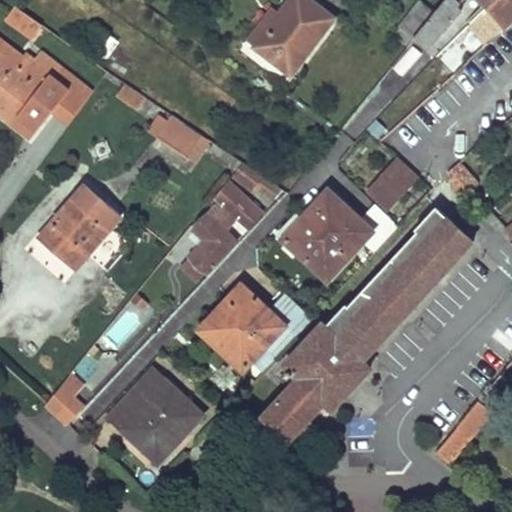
[(290,74),(332,19),(307,0),(289,0),(279,13),(275,19),(275,24),(272,30),(261,23),(247,41),(290,74)]
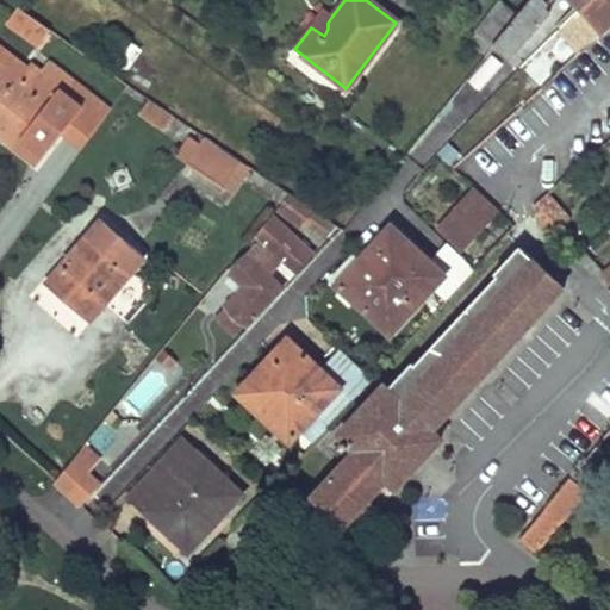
[(412,0),(381,0),(381,1),(400,17),(412,0)]
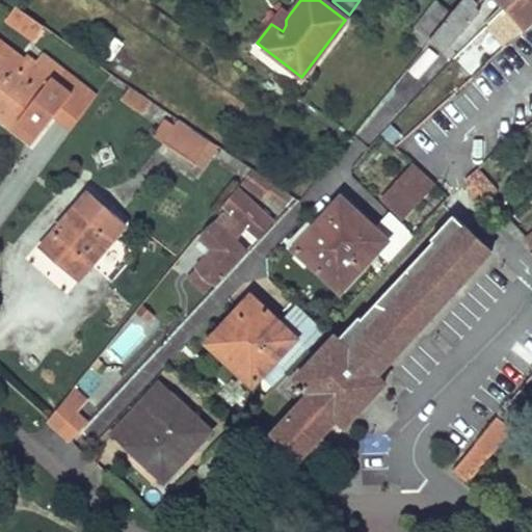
[(474,8),(464,0),(463,0),(452,15),(430,41),(444,52),(477,11),(474,8)]
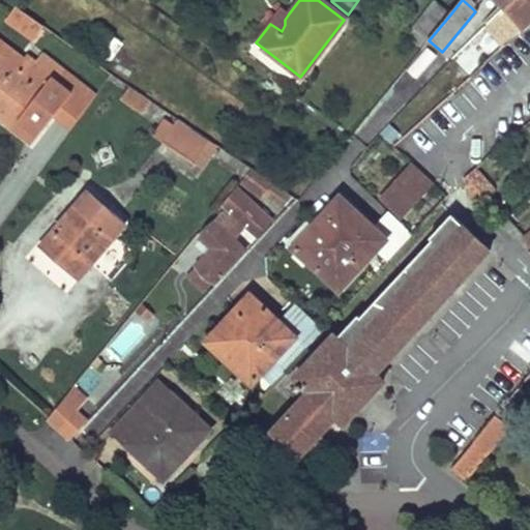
[(529,23),(529,0),(513,0),(506,7),(508,9),(493,23),(508,40),(529,23)]
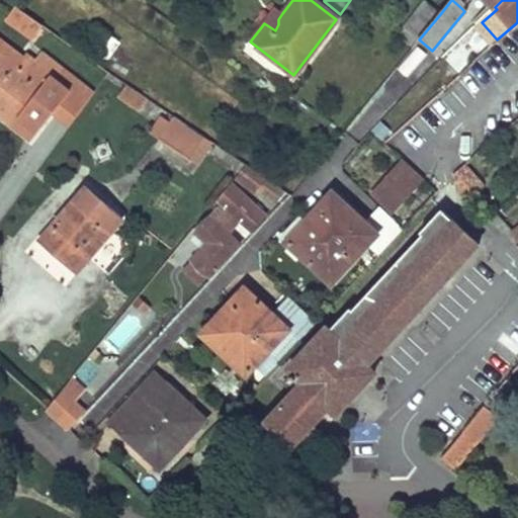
[(419,39),(440,14),(425,2),(404,26),(419,39)]
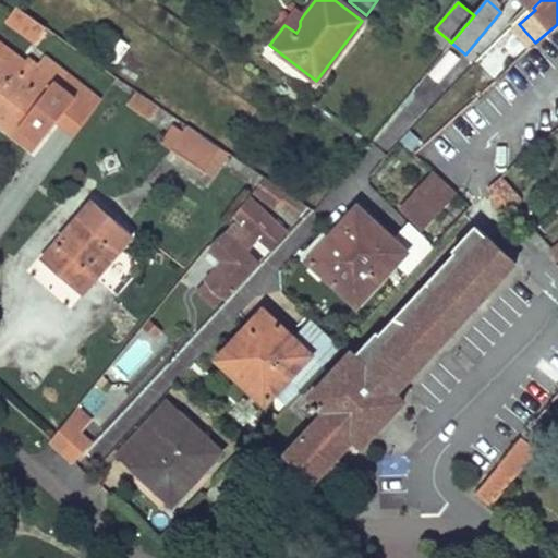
[(47,28),(17,8),(7,23),(37,44),(47,28)]
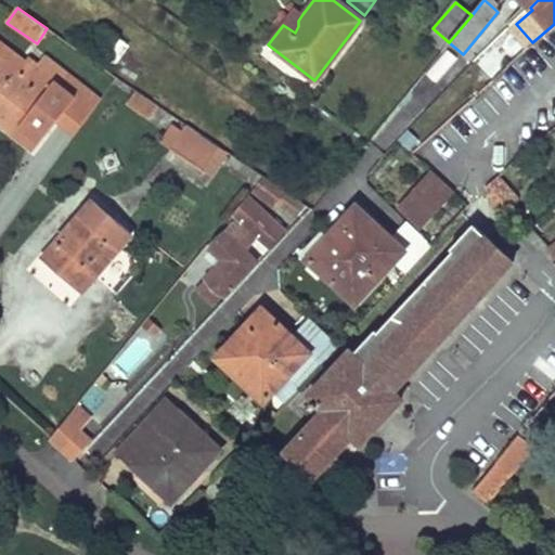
[(298,21),(302,14),(295,9),(283,25),(295,33),(298,26),(298,21)]
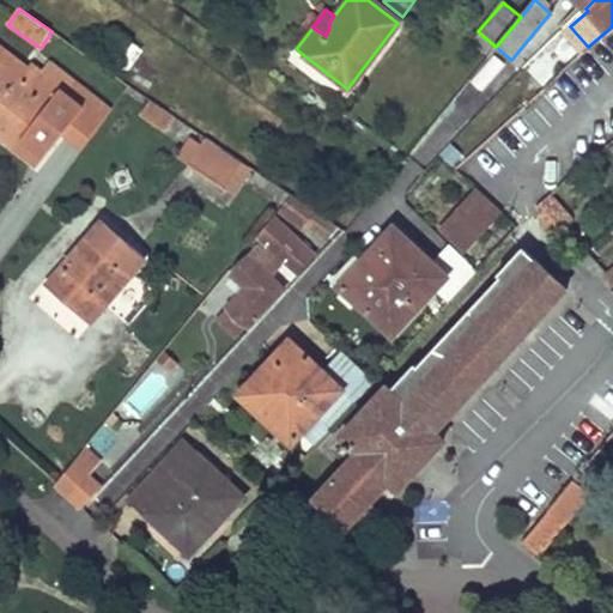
[(144,49),(131,40),(115,62),(129,72),(144,49)]
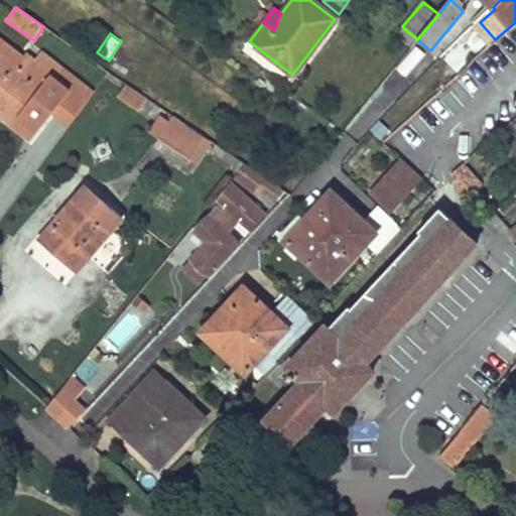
[(457,74),(493,41),(485,33),(449,65),(457,74)]
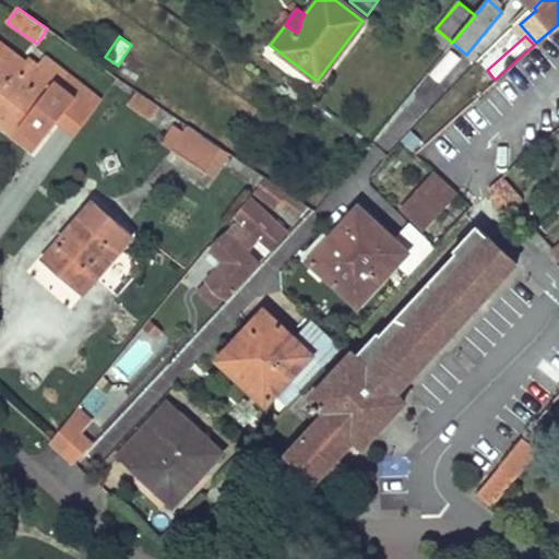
[(26,60),(0,38),(0,58),(18,72),(26,60)]
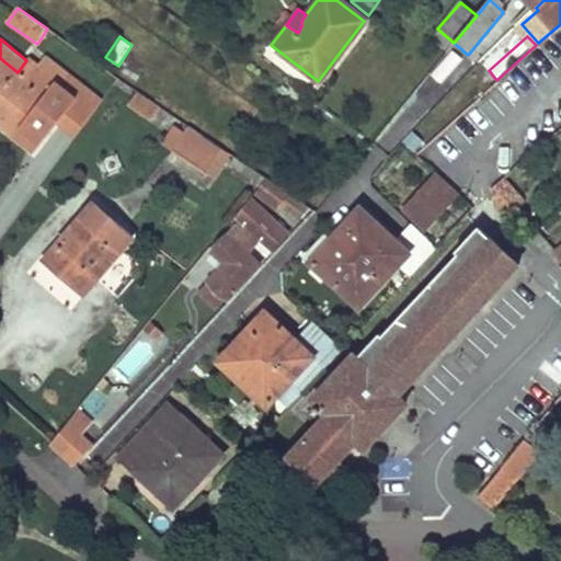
[(447,47),(431,77),(445,84),(461,55),(447,47)]
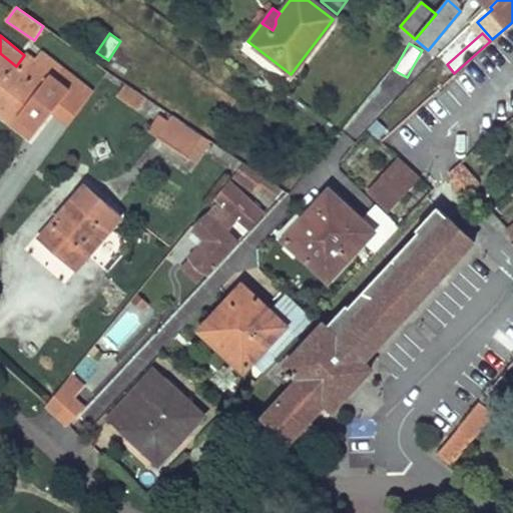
[(24,55),(16,66),(0,53),(0,101),(17,116),(11,123),(31,139),(59,104),(74,116),(92,92),(43,52),(34,63),(24,55)]
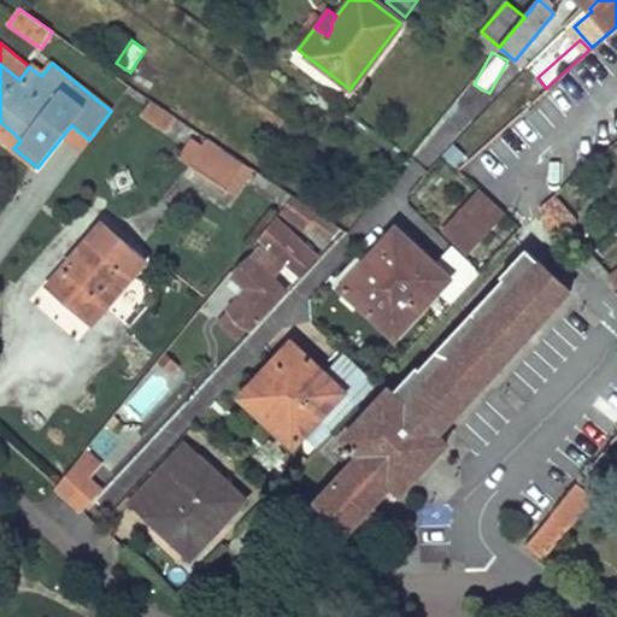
[(175,117),(152,101),(141,117),(165,133),(175,117)]
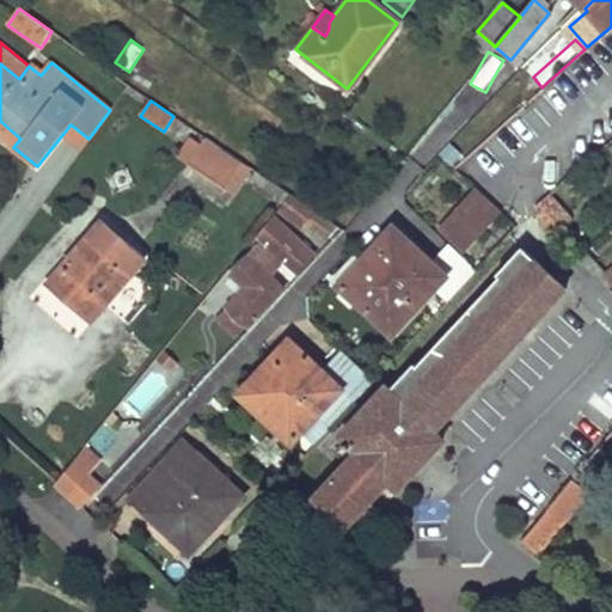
[(20,139),(0,121),(0,135),(13,147),(20,139)]
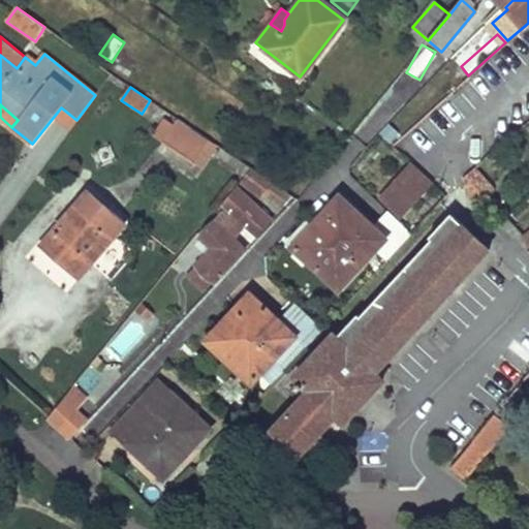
[(162,143),(174,124),(166,119),(154,136),(162,143)]
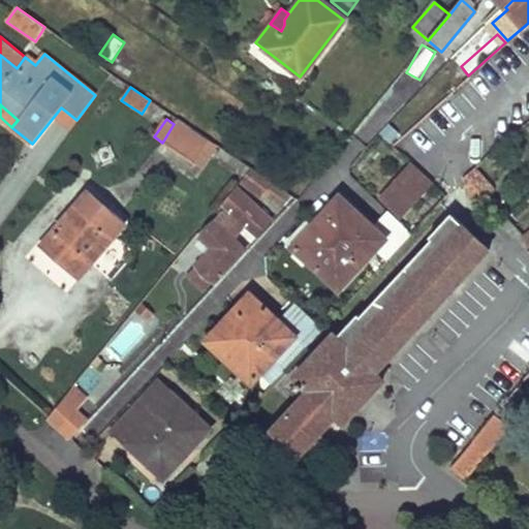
[(208,141),(178,120),(162,143),(192,163),(208,141)]
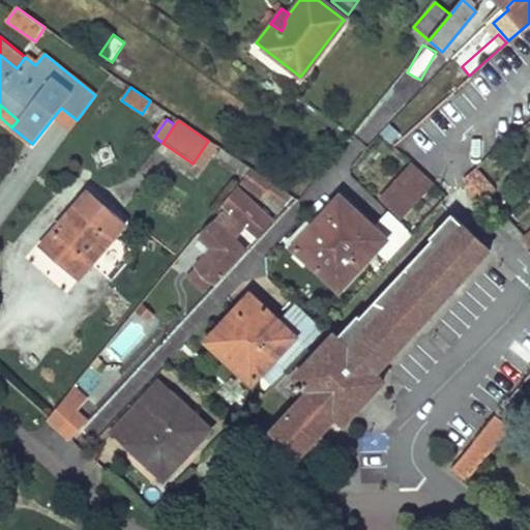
[(216,147),(208,141),(193,164),(201,170),(216,147)]
